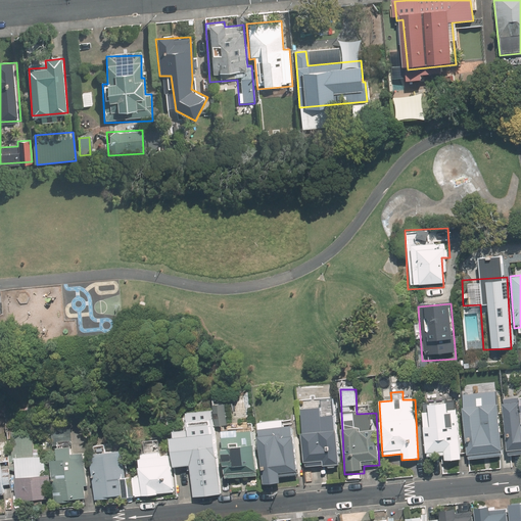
[(225,393),(214,394),(217,428),(229,426),(225,393)]
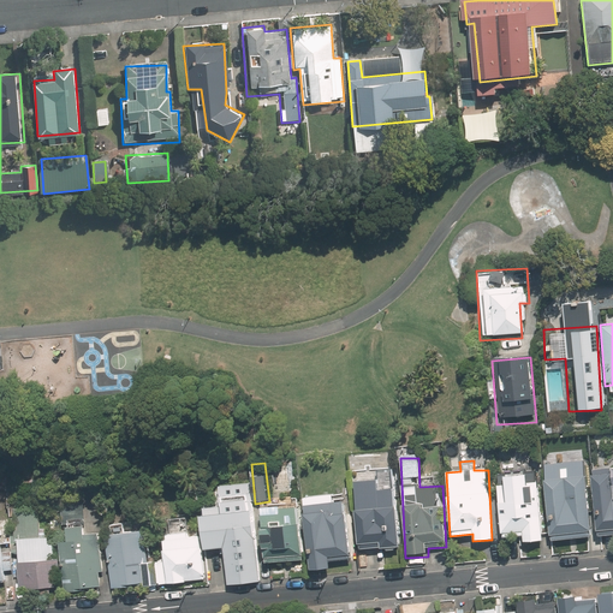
[(612,466),(591,469),(597,531),(612,529),(612,466)]
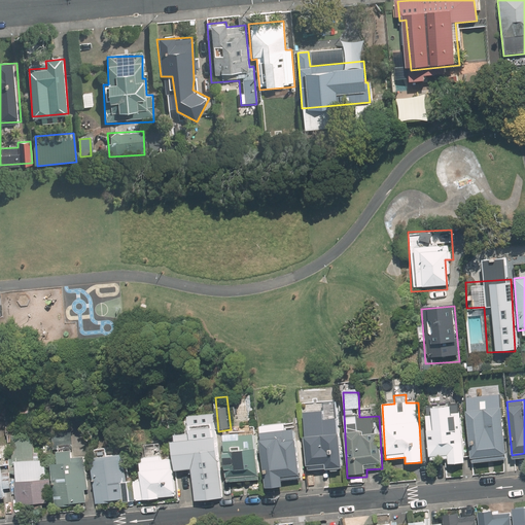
[(451,464),(465,463),(459,400),(424,404),(429,457),(450,455),(451,464)]
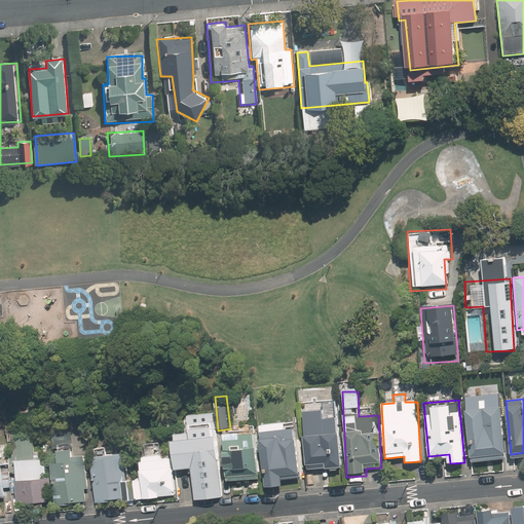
[(500,402),(464,405),(469,461),(504,459),(500,402)]
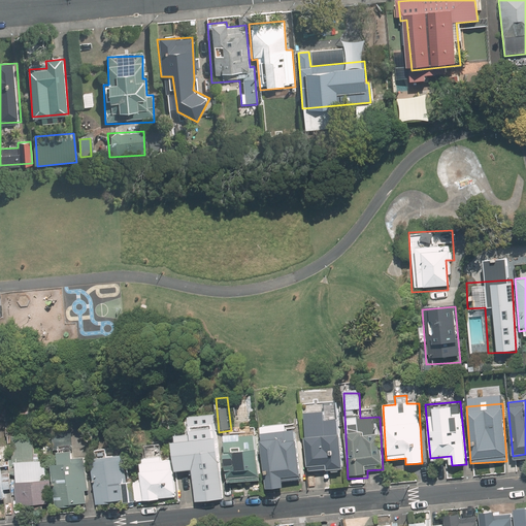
[(337,420),(303,423),(308,472),(341,468),(337,420)]
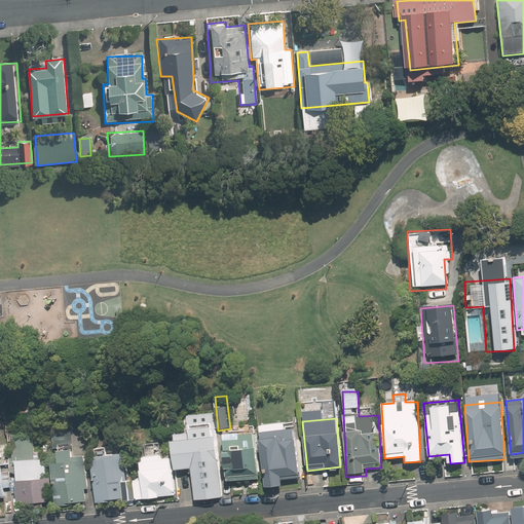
[(186,439),(173,440),(175,470),(195,469),(197,499),(220,498),(215,421),(185,423),(186,439)]
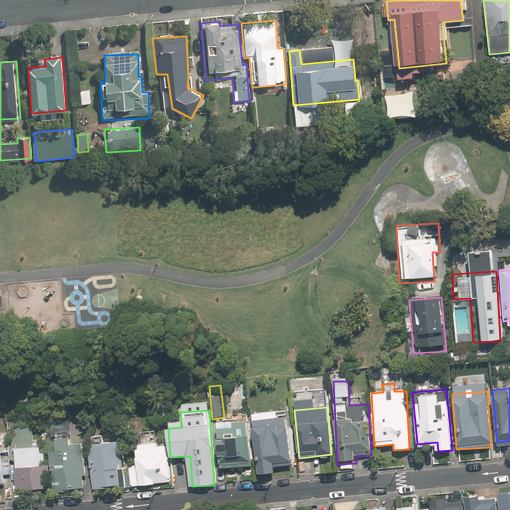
[(285,425),(284,413),(252,416),(257,475),(276,473),(275,465),(292,464),(288,425),(285,425)]
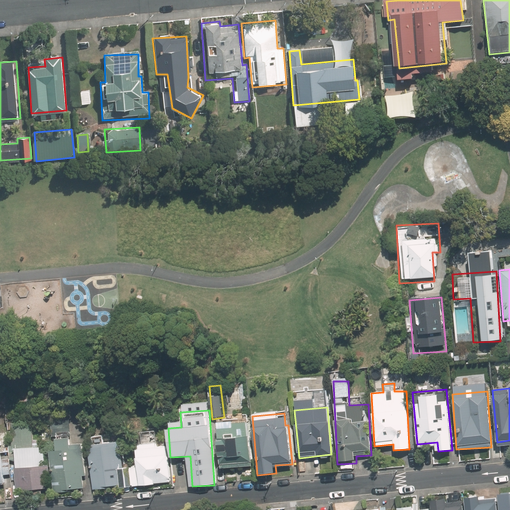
[(71,419),(43,420),(44,437),(71,436),(71,419)]
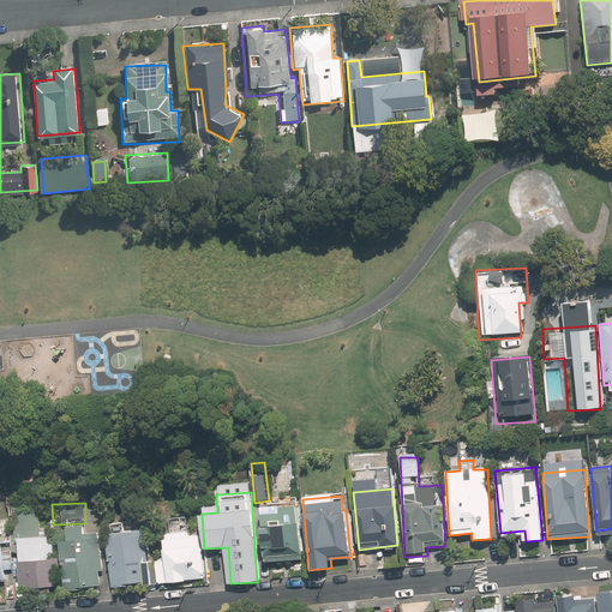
[(276,513),(261,515),(264,565),(304,562),(299,507),(276,509),(276,513)]
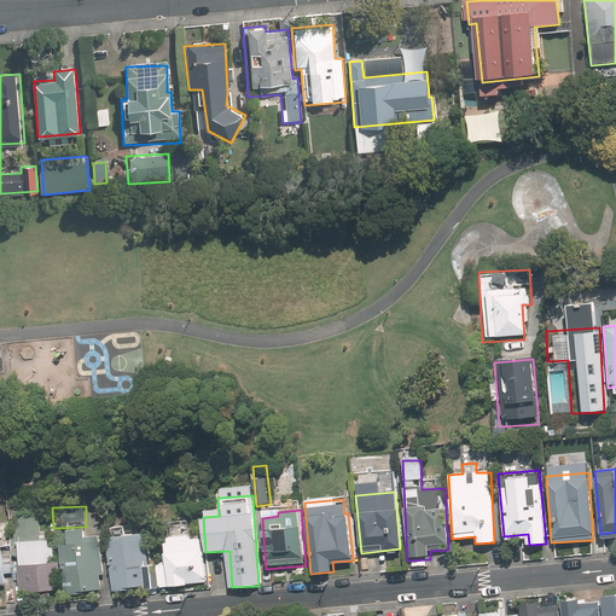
[(56,559),(56,547),(48,547),(48,539),(38,540),(35,512),(6,515),(9,552),(18,552),(21,596),(60,593),(58,559),(56,559)]
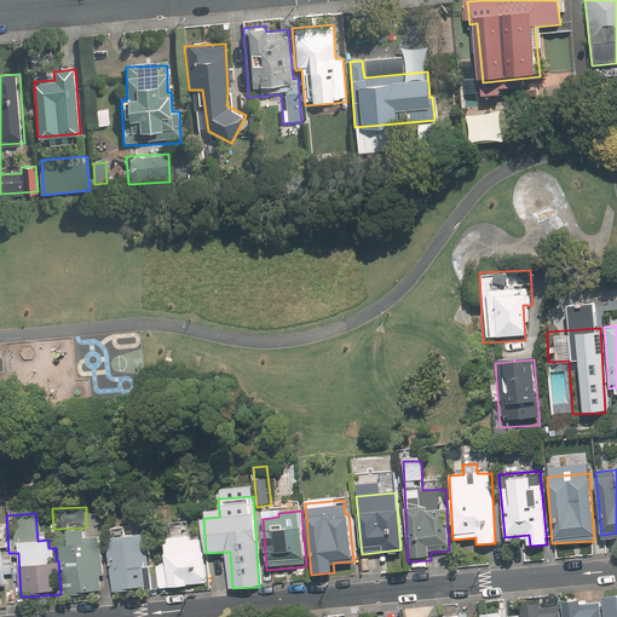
[(61,547),(63,595),(103,593),(102,576),(105,576),(104,552),(93,552),(93,536),(85,536),(85,529),(65,530),(67,547),(61,547)]
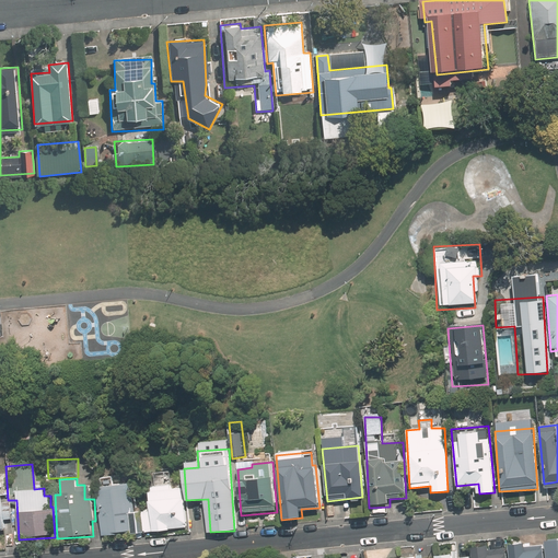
[(172,484),(149,486),(152,533),(184,531),(182,490),(172,491),(172,484)]
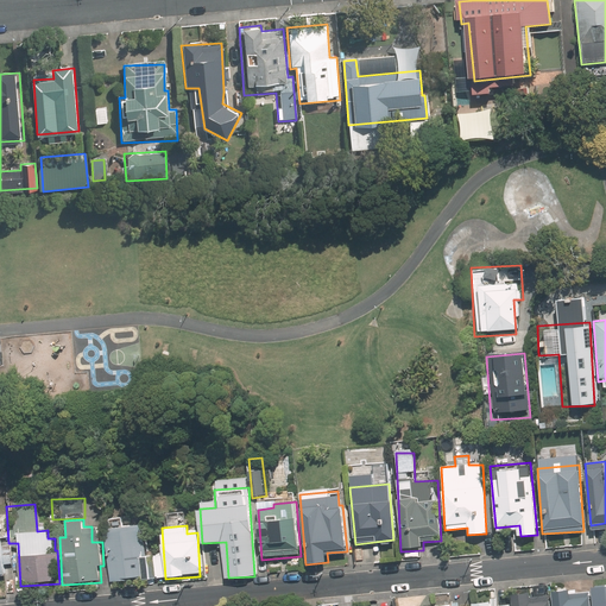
[(144,529),(106,531),(109,584),(155,581),(153,556),(145,556),(144,529)]
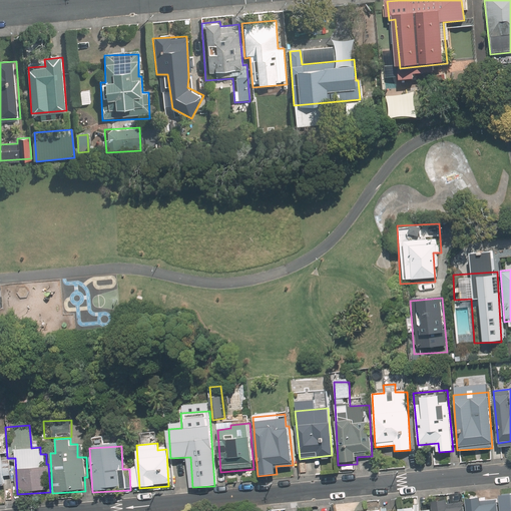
[(0,501),(10,501),(8,463),(0,464),(0,501)]
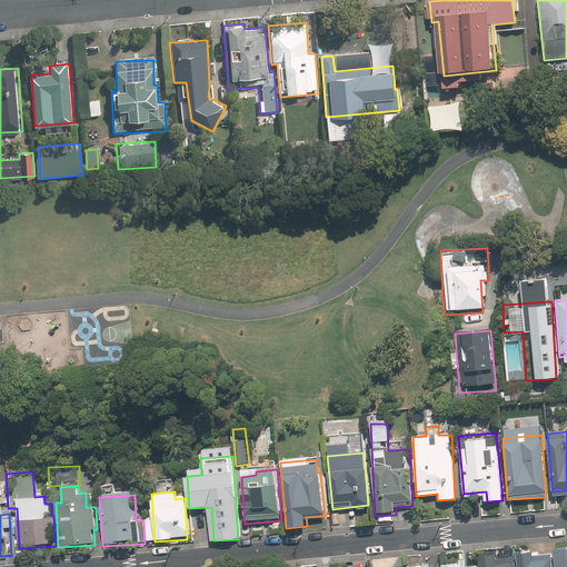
[(566,566),(566,548),(551,549),(551,556),(553,566),(566,566)]
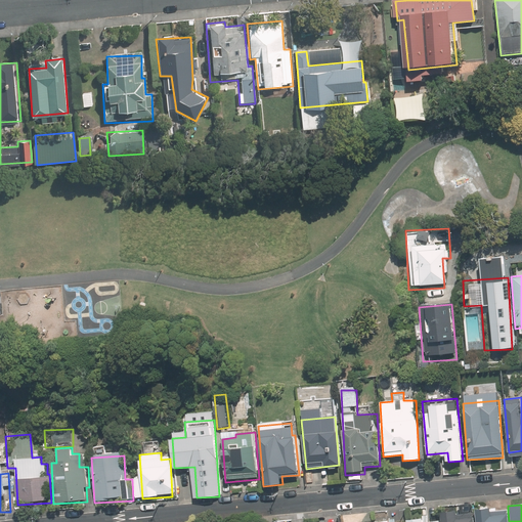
[(509,521),(508,512),(488,514),(487,508),(473,510),(473,513),(474,521),(509,521)]
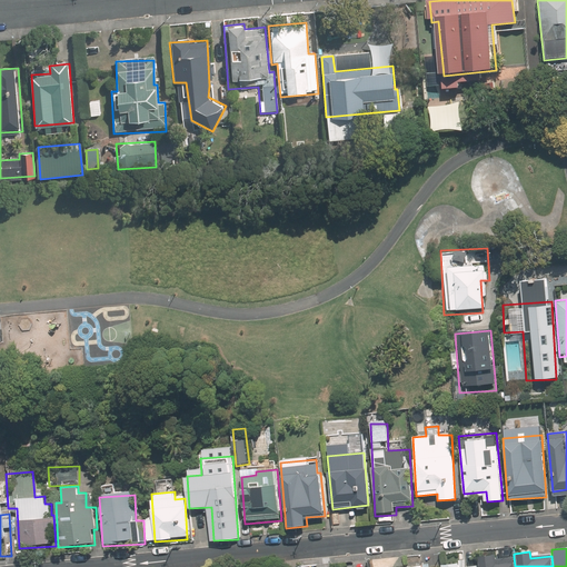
[(515,566),(514,557),(496,558),(496,555),(476,557),(477,566),(515,566)]
